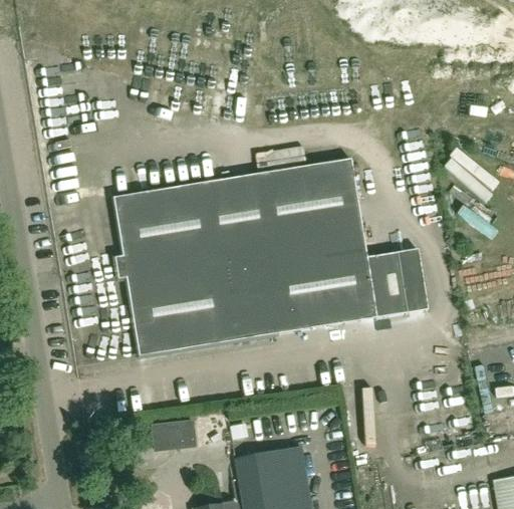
[(365,255),(350,157),(111,196),(138,354),(428,308),(417,247),(365,255)]
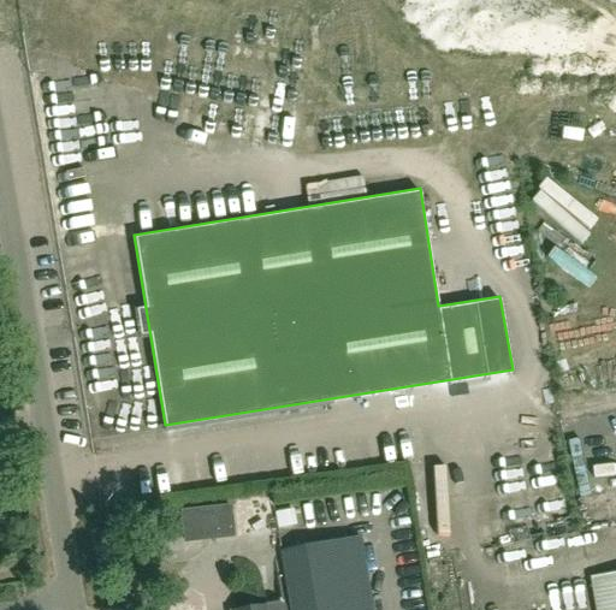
[(177,505),(181,538),(231,533),(229,501),(177,505)]
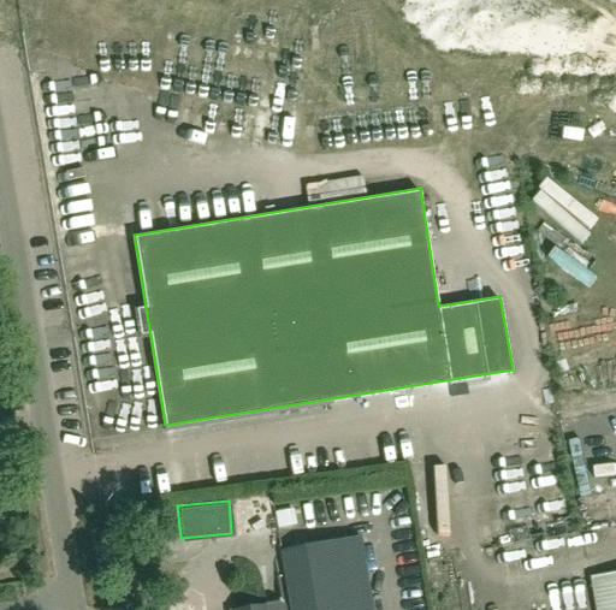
[(300,502),(282,503),(283,522),(301,521),(300,502)]
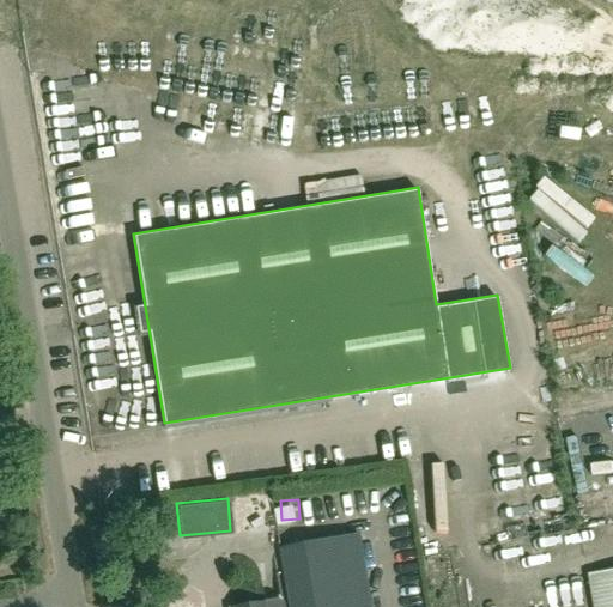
[(369,606),(357,530),(327,536),(279,544),(290,606),(369,606)]
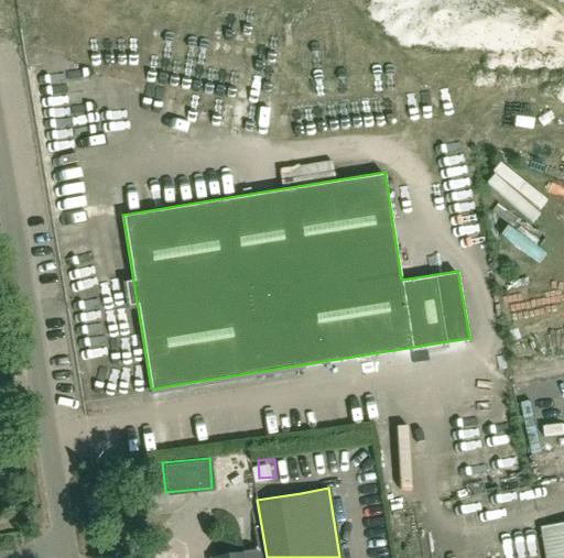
[(563,557),(563,520),(539,524),(544,557),(563,557)]
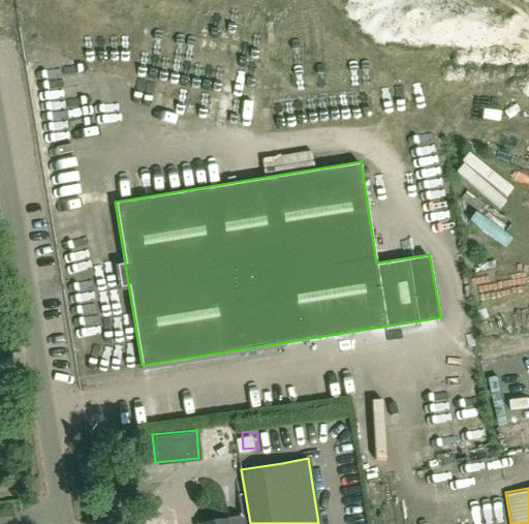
[(246,523),(245,517),(241,515),(199,523),(246,523)]
